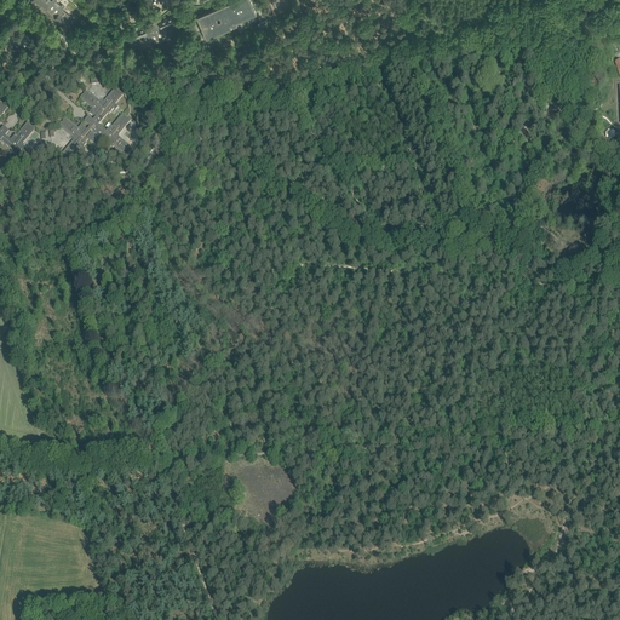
[(30,0),(30,1),(44,11),(42,12),(47,16),(56,6),(58,4),(56,1),(56,0),(51,0),(50,0),(30,0)]
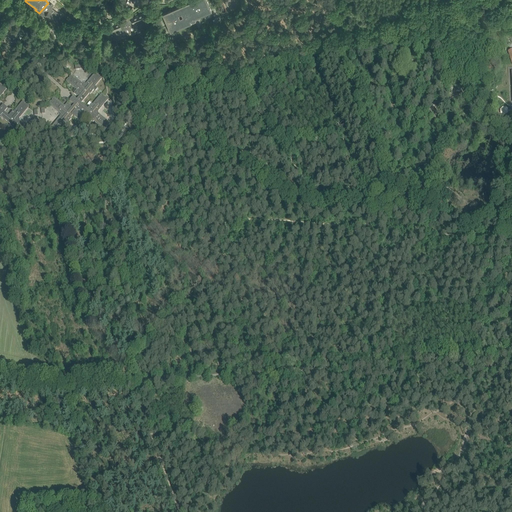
[(206,0),(194,0),(183,5),(191,23),(191,24),(196,22),(195,20),(200,18),(200,17),(212,11),(206,0)]
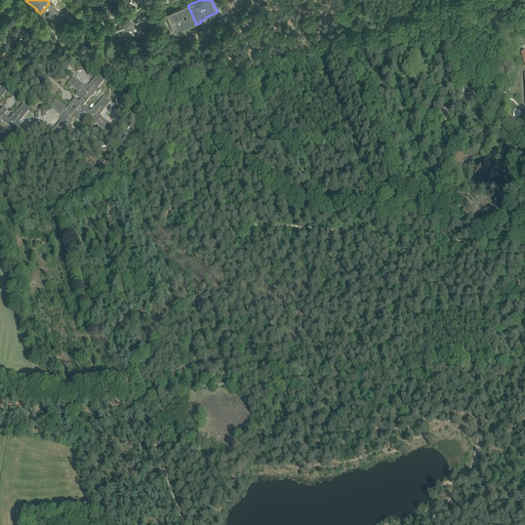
[(47,5),(40,13),(45,17),(46,16),(56,26),(64,16),(59,13),(52,8),(54,5),(52,3),(51,4),(49,3),(47,5)]
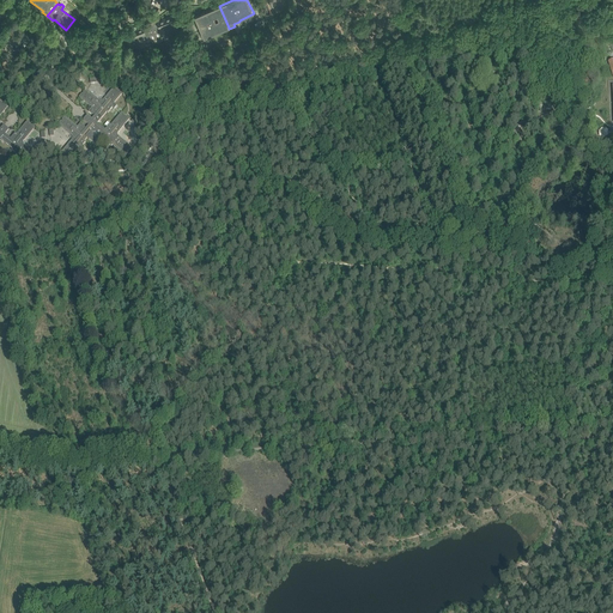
[(229,28),(219,6),(208,11),(205,13),(205,12),(194,17),(204,38),(229,28)]
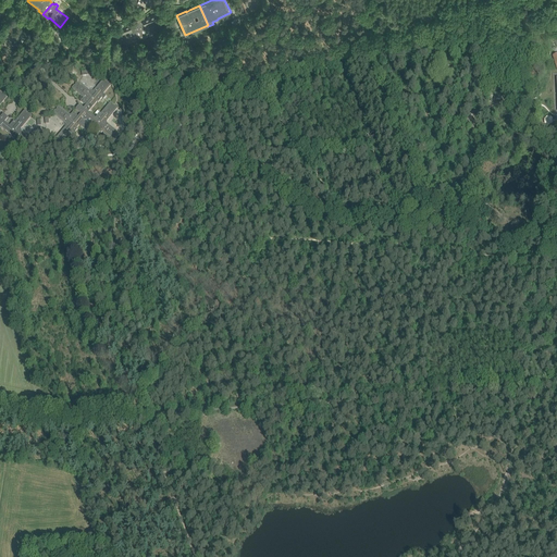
[(143,19),(137,21),(143,35),(144,38),(148,36),(147,33),(149,33),(148,31),(158,26),(159,29),(160,28),(165,26),(161,15),(162,15),(161,11),(156,13),(156,14),(143,20),(143,19)]
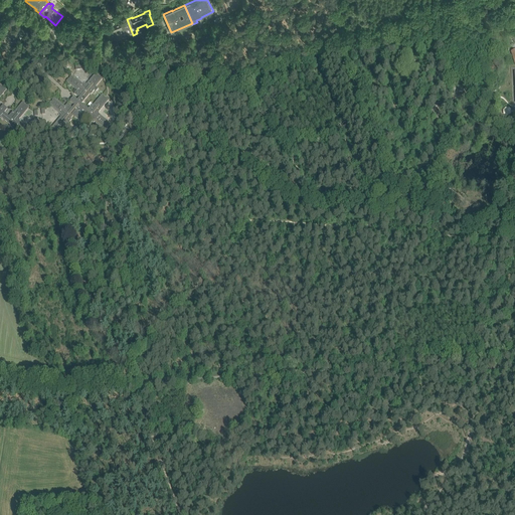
[(132,32),(127,19),(121,21),(122,22),(109,26),(109,25),(104,27),(105,31),(107,31),(110,40),(117,38),(116,35),(125,32),(126,34),(128,34),(129,36),(133,35),(132,32)]
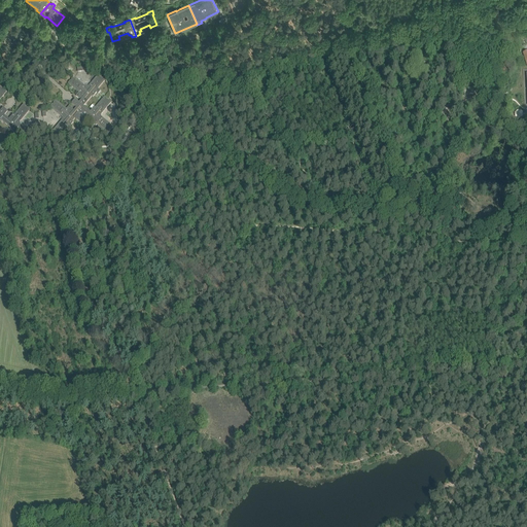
[(2,31),(2,32),(1,36),(8,38),(12,25),(4,23),(2,31)]
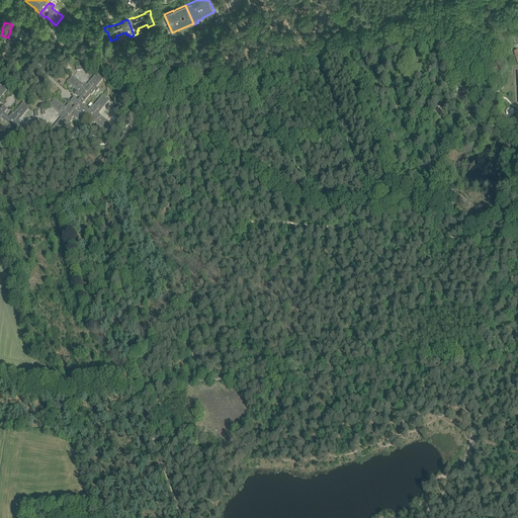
[(78,91),(75,94),(78,97),(79,95),(81,97),(78,101),(74,98),(71,102),(76,106),(73,109),(71,107),(71,106),(69,104),(66,107),(55,98),(53,101),(52,103),(52,102),(49,105),(61,115),(62,117),(52,130),(59,136),(65,126),(68,128),(70,125),(69,124),(72,119),(73,117),(82,123),(86,119),(85,118),(87,116),(91,119),(90,120),(94,124),(95,123),(106,132),(112,124),(99,115),(99,112),(109,100),(102,95),(94,106),(93,105),(89,109),(82,104),(90,95),(91,95),(95,91),(96,92),(99,89),(96,87),(103,79),(101,77),(100,78),(99,76),(97,74),(87,86),(85,86),(73,76),(67,82),(78,91)]
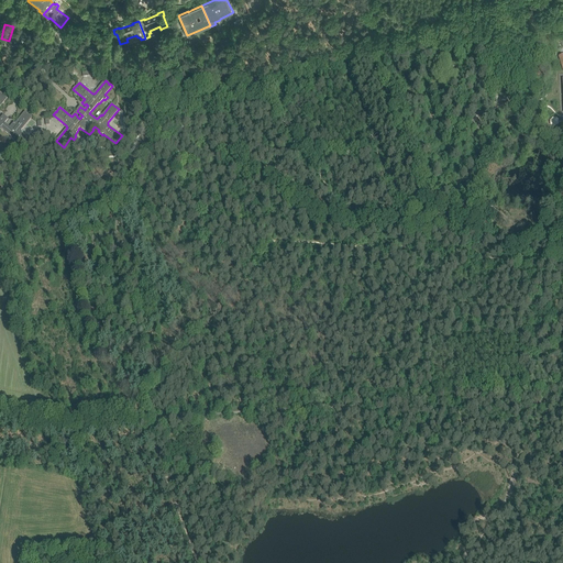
[(0,153),(4,157),(10,151),(0,141),(0,128),(1,128),(11,136),(10,138),(15,142),(17,141),(29,151),(34,143),(22,133),(22,130),(32,118),(25,111),(14,124),(13,123),(10,128),(4,123),(7,121),(2,117),(0,119),(0,106),(7,98),(0,92),(0,153)]
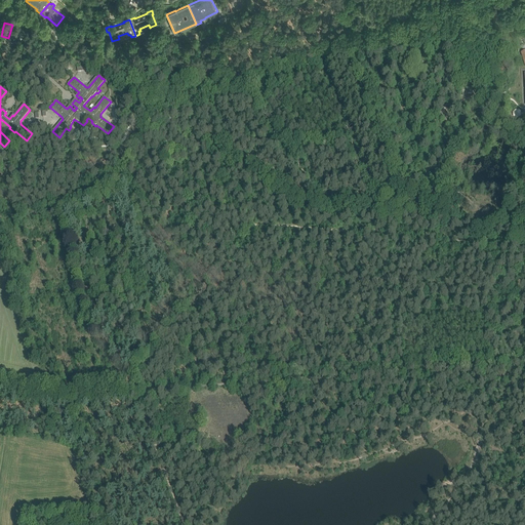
All buildings are outlined.
